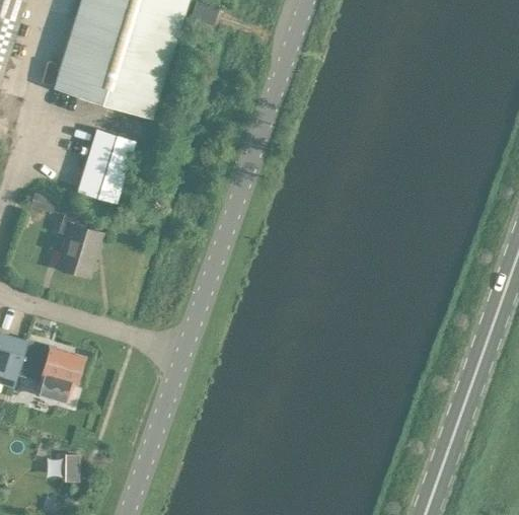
[(0,0),(0,83),(25,0),(0,0)]
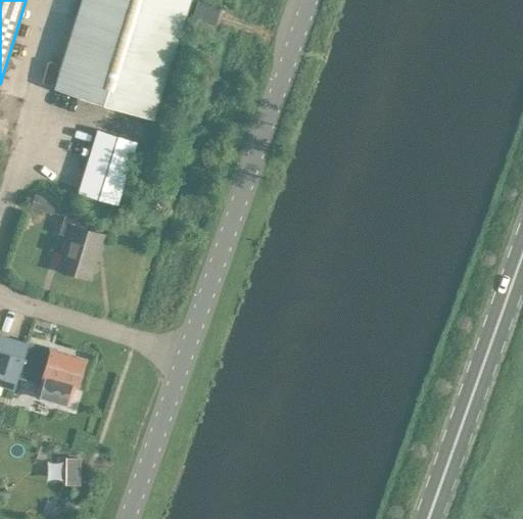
[(189,0),(82,0),(54,91),(152,122),(189,0)]
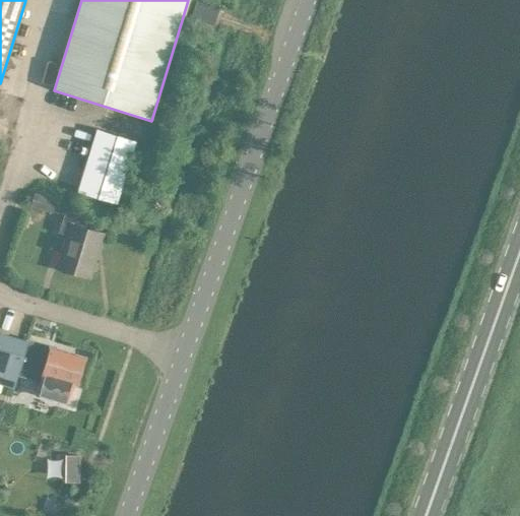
[(218,11),(197,4),(192,18),(213,25),(218,11)]
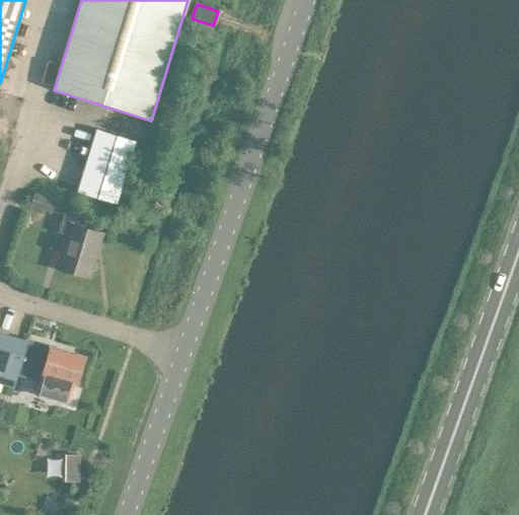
[(91,171),(83,197),(109,206),(118,180),(91,171)]
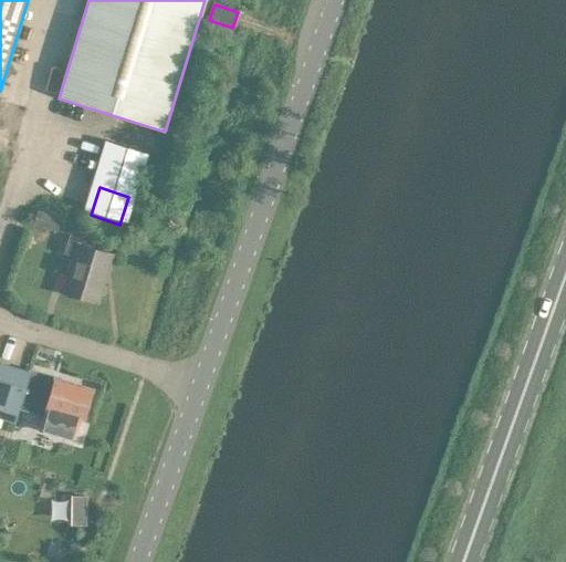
[(37,215),(31,229),(54,237),(60,222),(37,215)]
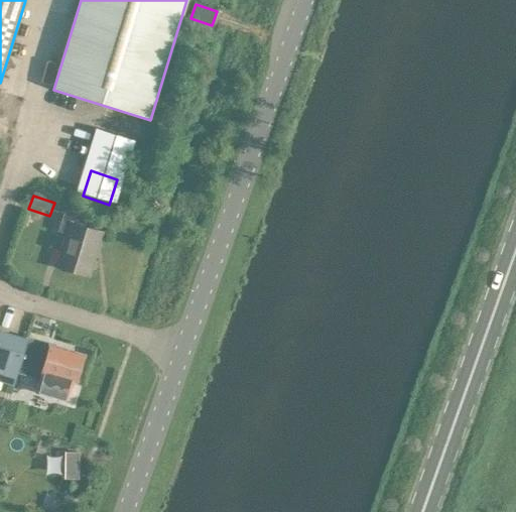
[(66,238),(56,267),(89,277),(102,234),(86,230),(89,221),(65,214),(57,235),(66,238)]
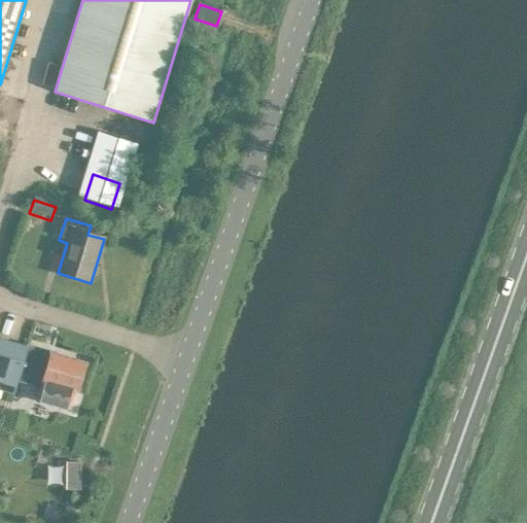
[(44,376),(36,401),(68,410),(74,389),(77,390),(85,364),(51,354),(50,358),(29,351),(30,347),(0,338),(0,389),(14,394),(23,370),(44,376)]
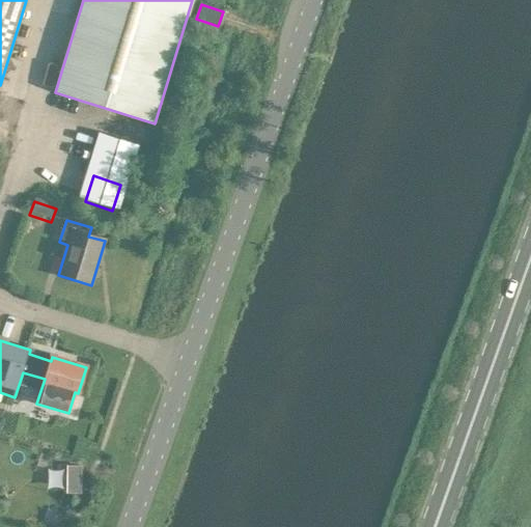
[(80,495),(80,469),(68,468),(67,495),(80,495)]
